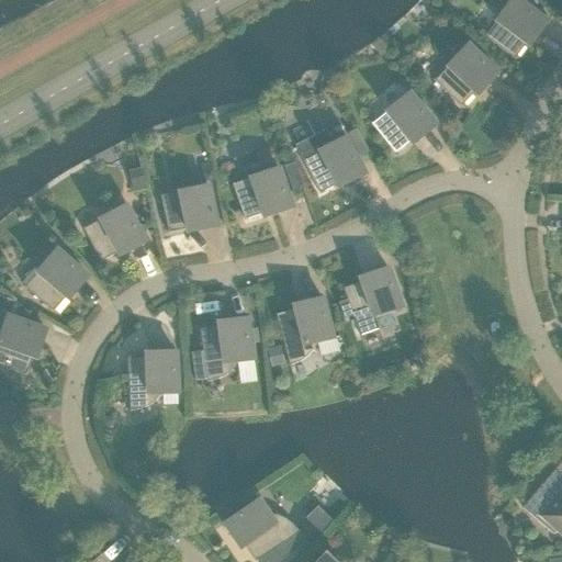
[(547,23),(516,0),(512,0),(485,36),(485,35),(484,36),(515,59),(526,44),(529,46),(542,30),(547,23)]
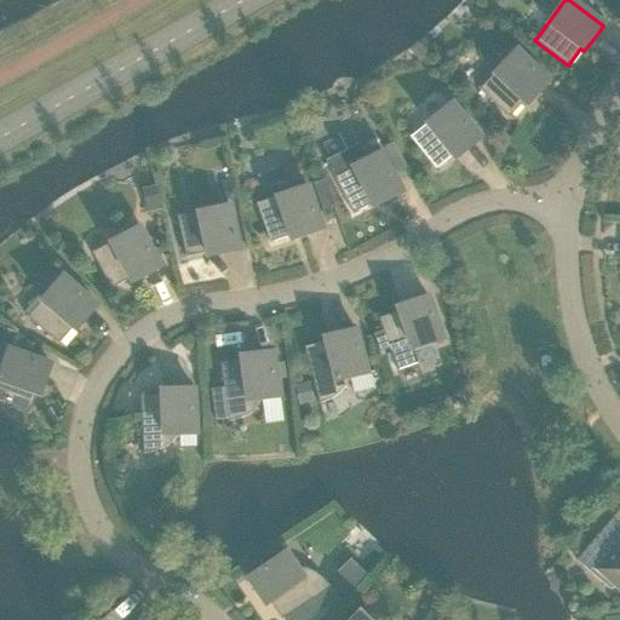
[(550,81),(516,50),(481,89),(480,87),(478,89),(509,118),(523,102),(527,105),(545,87),(550,81)]
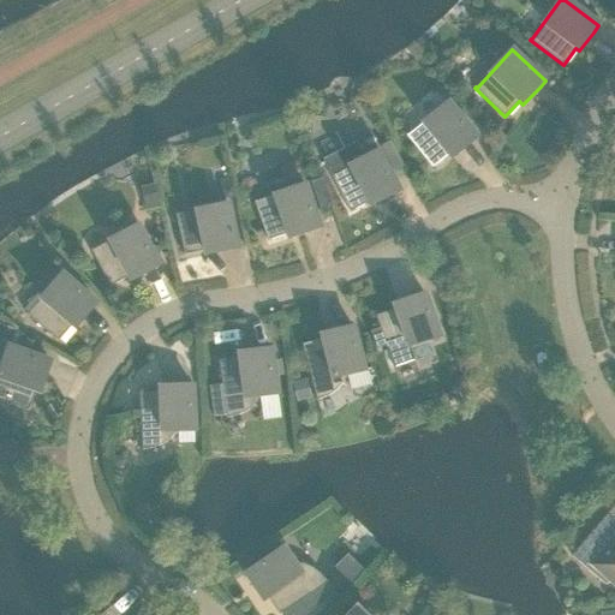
[(477,138),(448,102),(408,135),(407,135),(406,136),(433,167),(448,155),(452,159),(464,148),(477,138)]
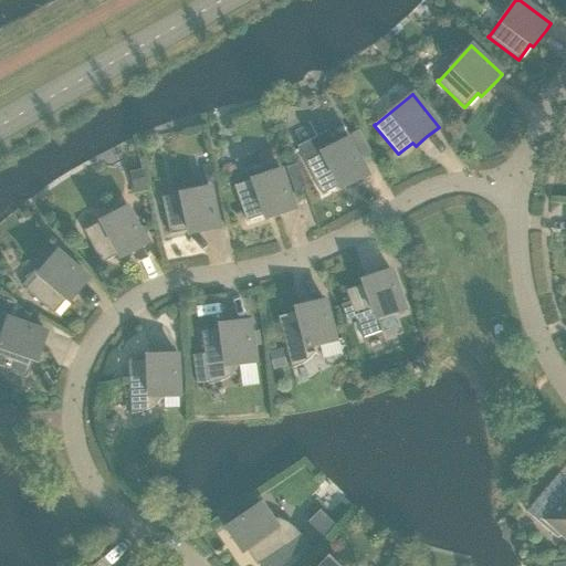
[(367,176),(348,139),(335,146),(327,132),(297,147),(322,195),(338,186),(341,190),(357,181),(367,176)]
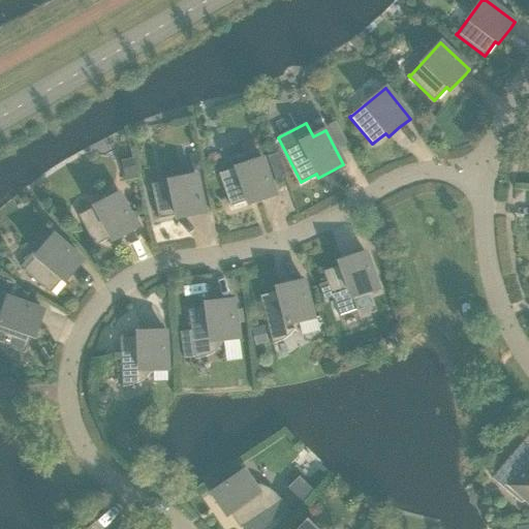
[(277,154),(267,158),(275,182),(285,179),(277,154)]
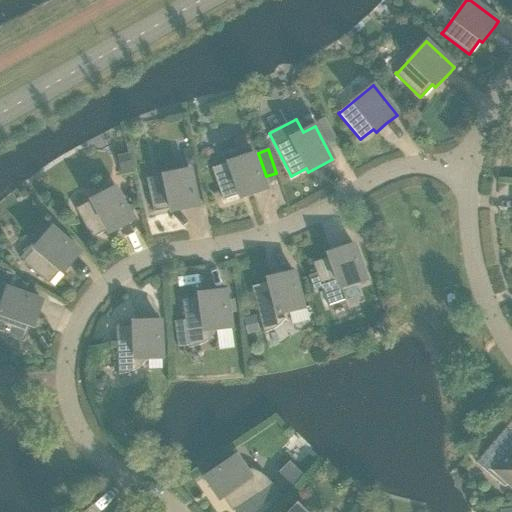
[(117,156),(121,176),(133,174),(128,154),(117,156)]
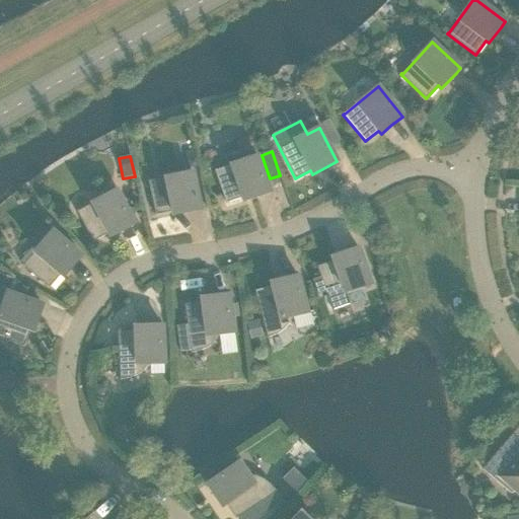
[(197,156),(188,158),(190,167),(199,165),(197,156)]
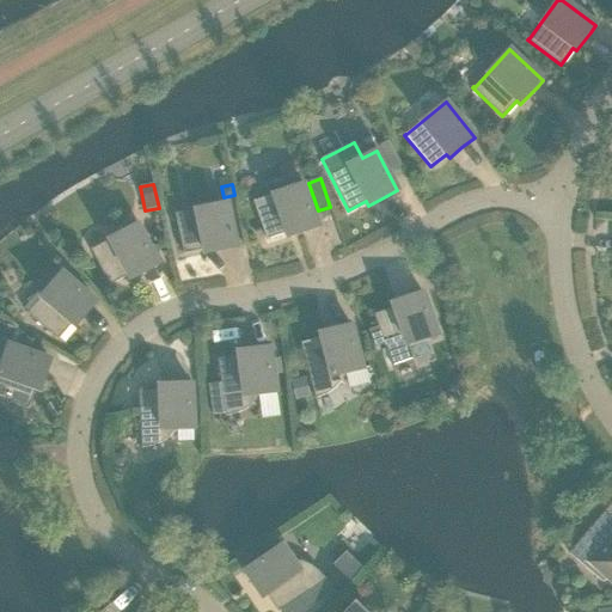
[(311,230),(318,227),(304,184),(255,201),(255,200),(254,201),(267,239),(286,233),(287,237),(311,230)]
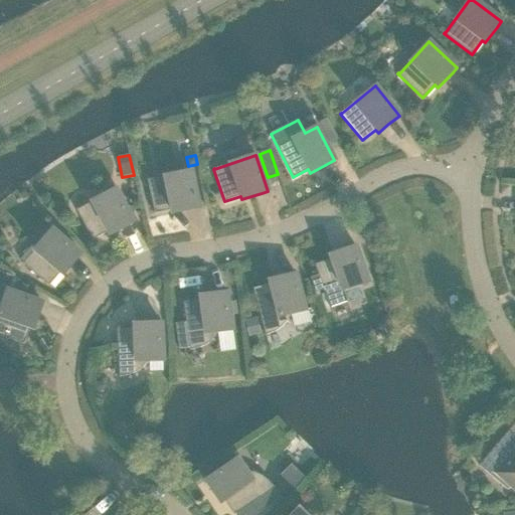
[(148,179),(147,180),(154,213),(171,209),(172,213),(199,207),(191,171),(149,180),(148,179)]
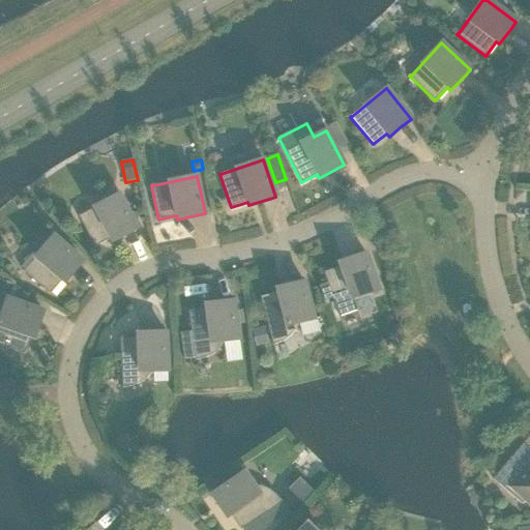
[(80,215),(79,215),(95,246),(111,238),(113,242),(138,229),(119,194),(80,215)]
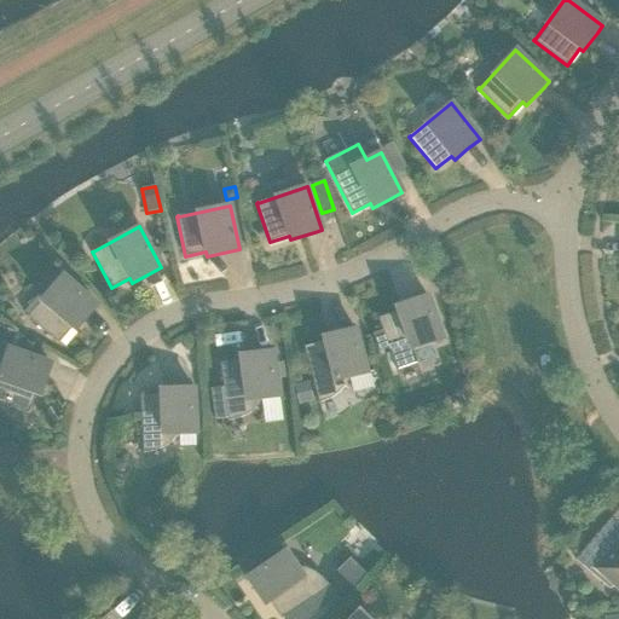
[(97,305),(62,276),(28,316),(28,314),(27,316),(58,343),(71,328),(75,330),(97,305)]
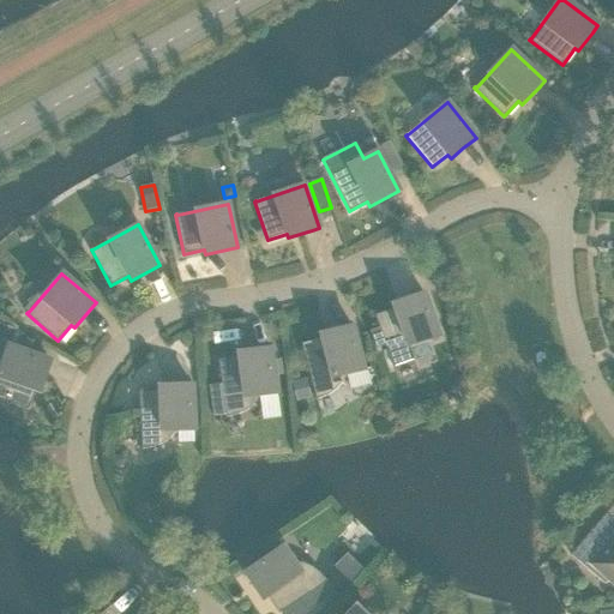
[(439,336),(423,293),(393,304),(395,308),(375,315),(393,367),(414,360),(409,347),(439,336)]
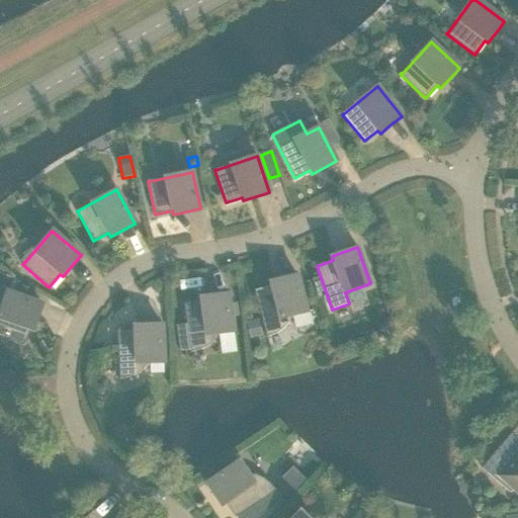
[(307,313),(297,275),(270,282),(271,286),(255,290),(267,338),(268,337),(276,335),(283,331),(289,324),(292,316),(307,313)]
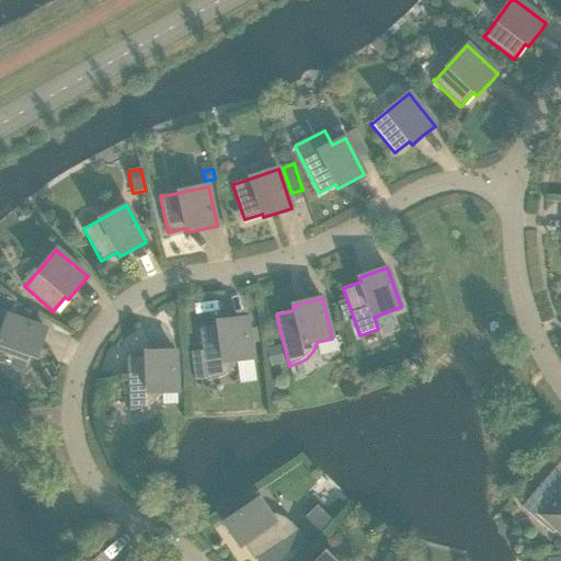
[(0,365),(26,375),(32,357),(36,358),(46,330),(7,317),(2,331),(0,332),(0,365)]
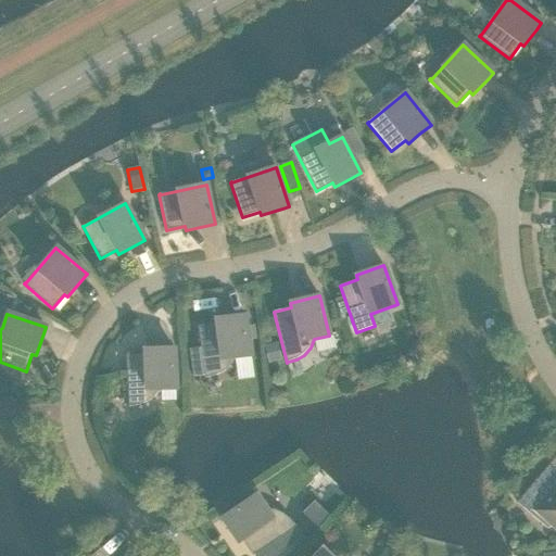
[(204,376),(205,378),(206,378),(206,377),(218,375),(228,368),(235,358),(251,356),(245,315),(216,319),(216,324),(198,326),(201,349),(189,350),(193,377),(204,376)]
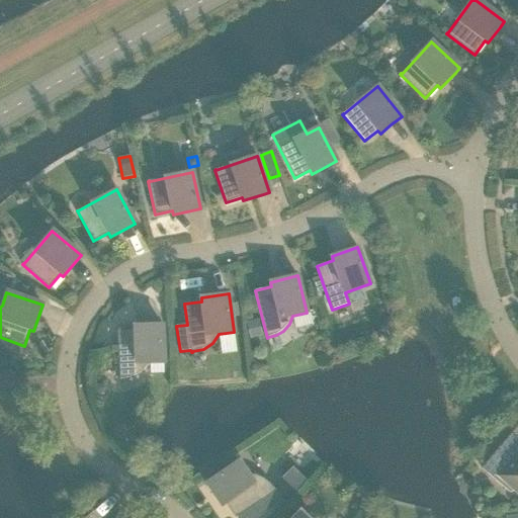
[(119,379),(121,379),(121,378),(137,373),(149,363),(164,362),(162,325),(135,326),(135,330),(117,331),(119,379)]
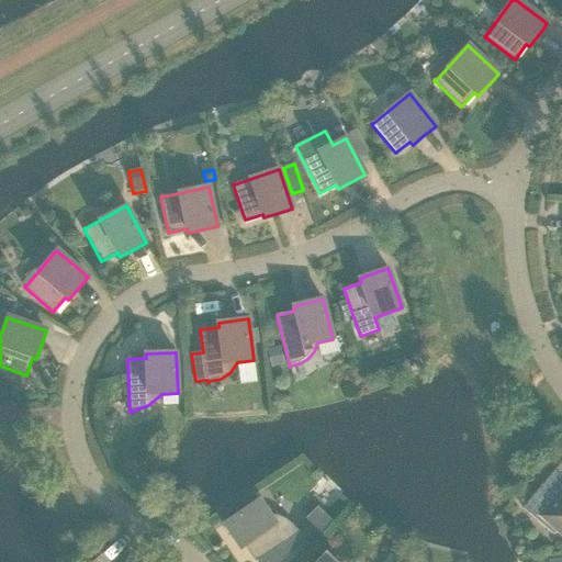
[(561,460),(561,461),(523,507),(553,535),(558,530),(561,532),(561,460)]
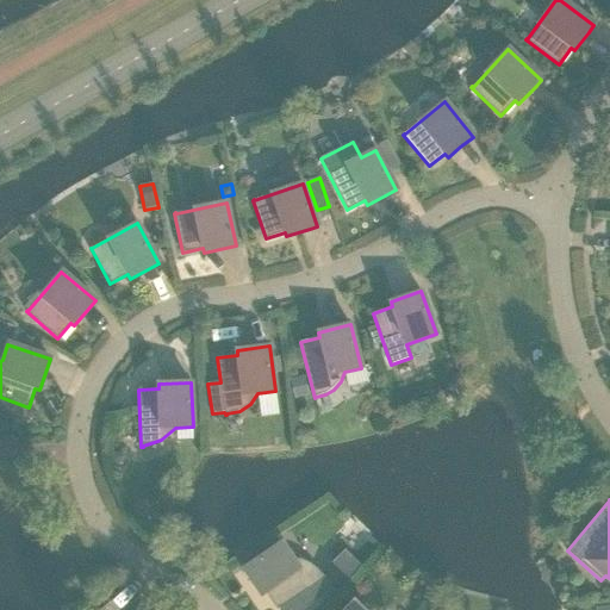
[(281,543),(244,568),(262,595),(266,592),(278,609),(298,596),(305,608),(332,589),(324,576),(324,577),(306,564),(291,558),(281,543)]
